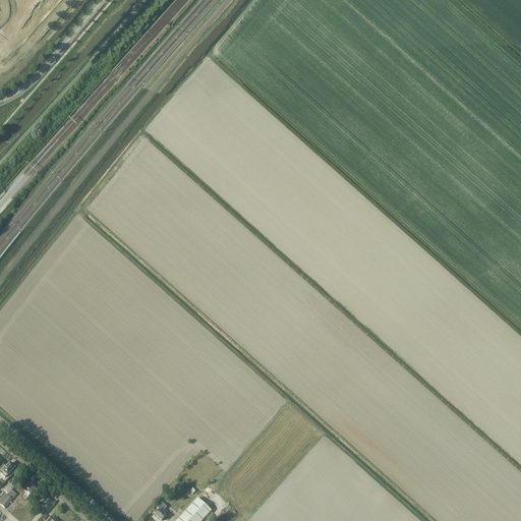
[(13,467),(14,467),(13,465),(11,464),(10,464),(6,468),(3,465),(0,468),(0,473),(0,474),(1,474),(5,478),(7,476),(14,468),(13,467)]
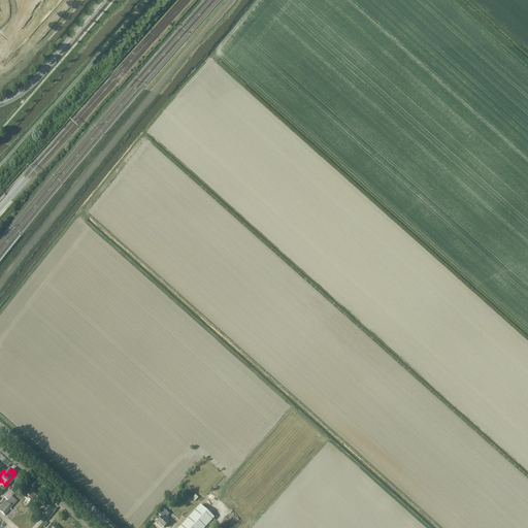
[(10,490),(3,496),(12,505),(18,501),(12,495),(13,493),(10,490)]
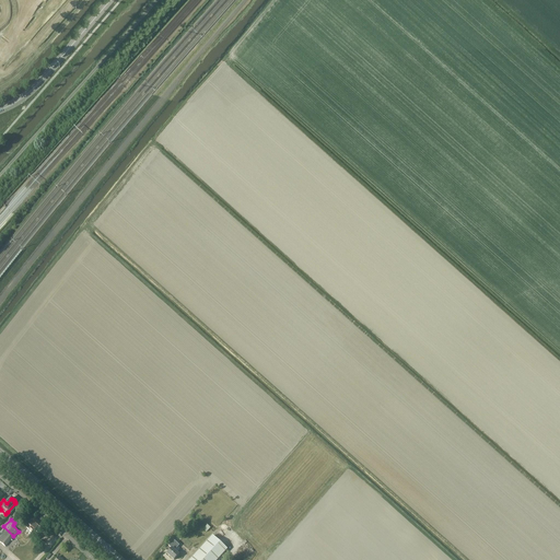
[(28,525),(31,527),(28,529),(33,533),(35,531),(36,532),(42,526),(34,520),(28,525)]
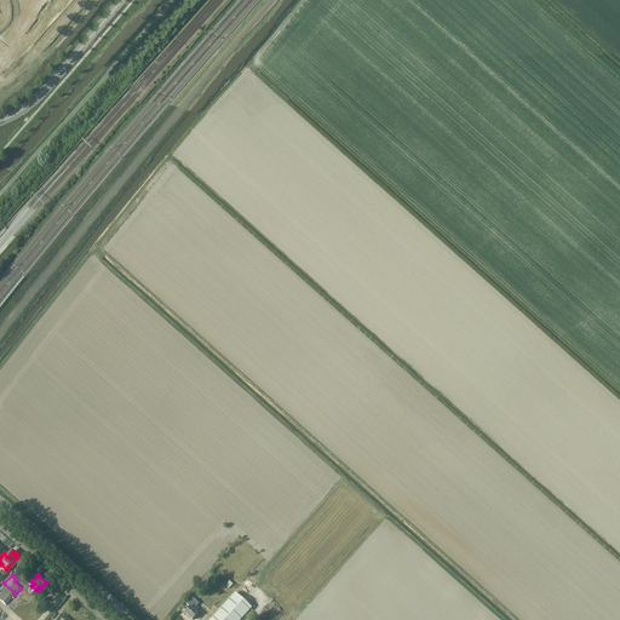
[(7,587),(0,593),(0,598),(6,604),(15,595),(7,587)]
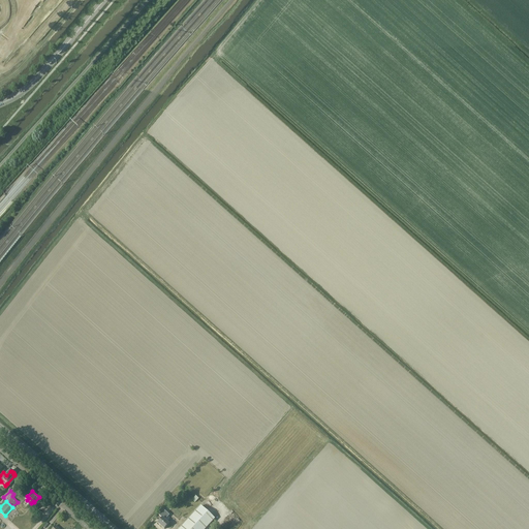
[(201,506),(180,528),(206,528),(215,519),(201,506)]
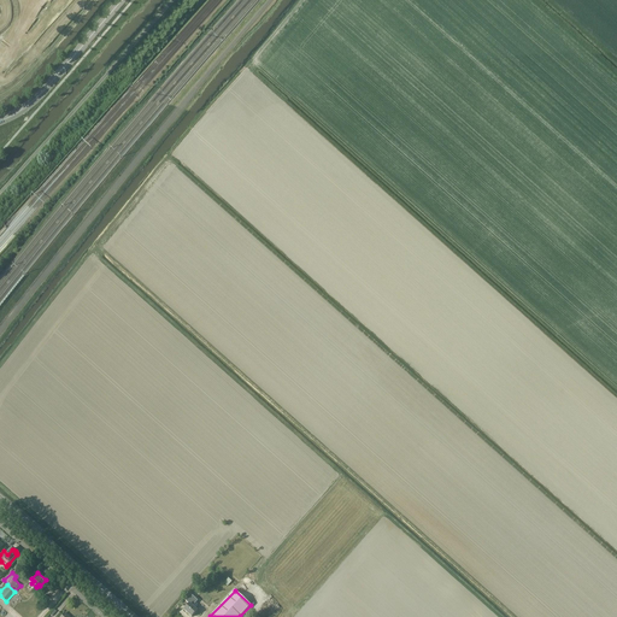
[(193,607),(195,604),(198,601),(191,595),(186,601),(189,605),(184,611),(191,616),(192,616),(198,611),(193,607)]
